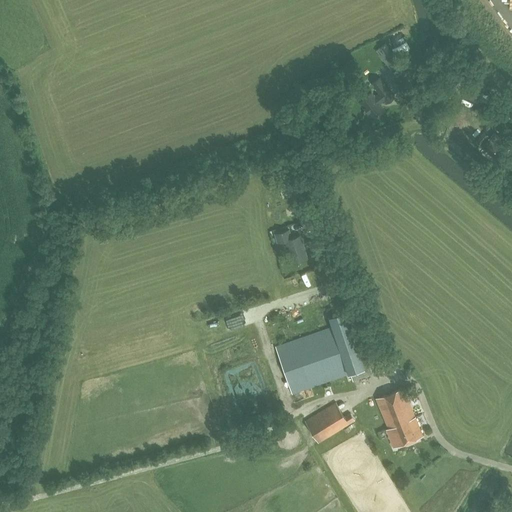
[(394,96),(379,77),(372,83),(379,92),(374,96),(371,92),(359,101),(365,109),(364,111),(365,114),(367,115),(370,115),(372,118),(383,109),(378,102),(381,100),(382,100),(383,100),(384,99),(386,102),(394,96)]
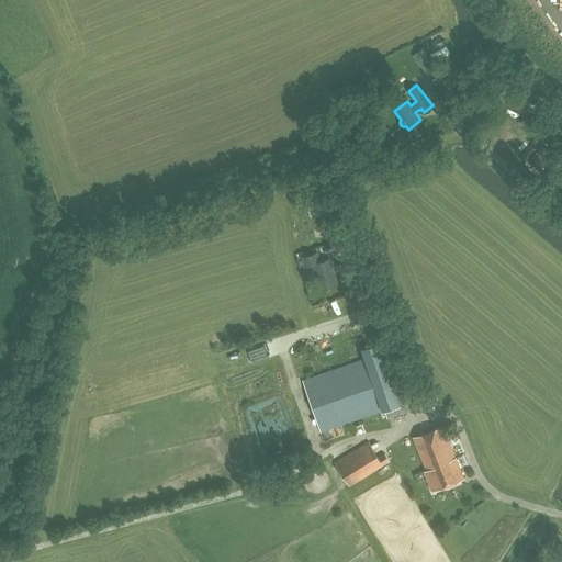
[(547,176),(554,167),(560,159),(542,145),(537,152),(529,161),(547,176)]
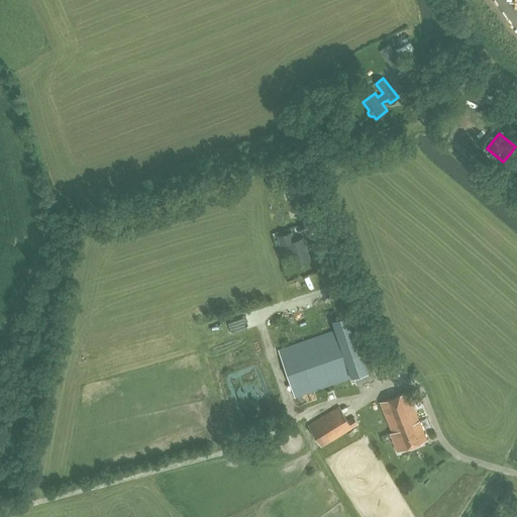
[(295,239),(292,230),(277,235),(280,245),(289,242),(295,266),(310,261),(303,237),(295,239)]
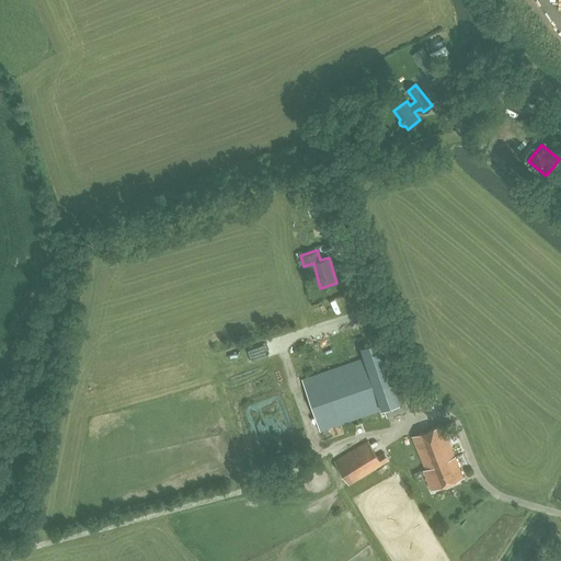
[(363,357),(301,378),(320,432),(381,409),(384,409),(387,418),(408,410),(397,377),(390,379),(373,386),(363,357)]
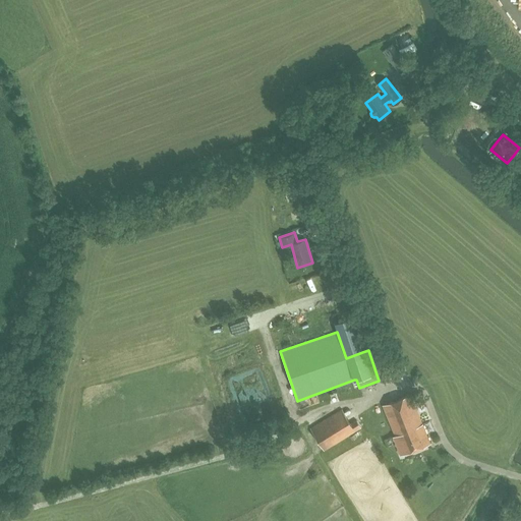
[(400,455),(430,442),(410,394),(383,405),(395,436),(393,437),(400,455)]
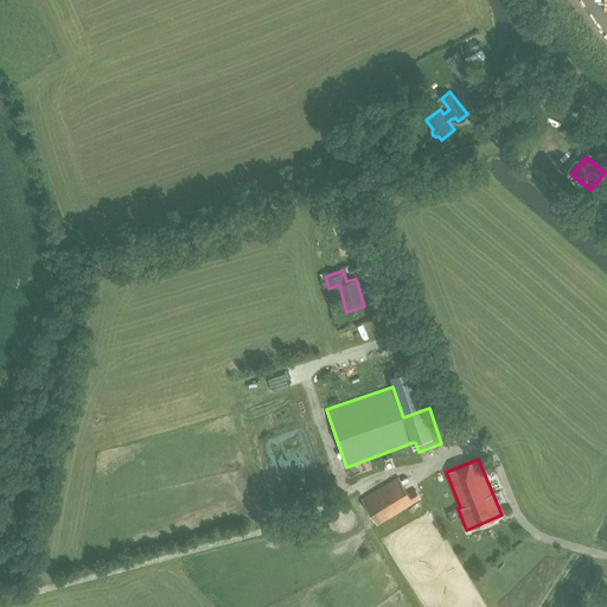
[(408,493),(397,477),(362,498),(377,524),(420,498),(415,490),(408,493)]
